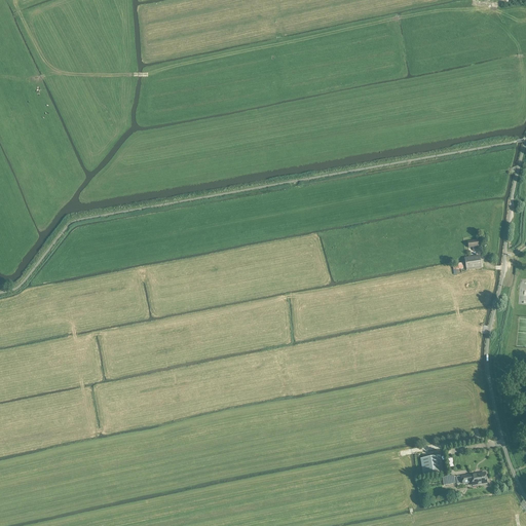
[(478,240),(467,241),(468,248),(473,248),(473,251),(479,250),(478,240)]
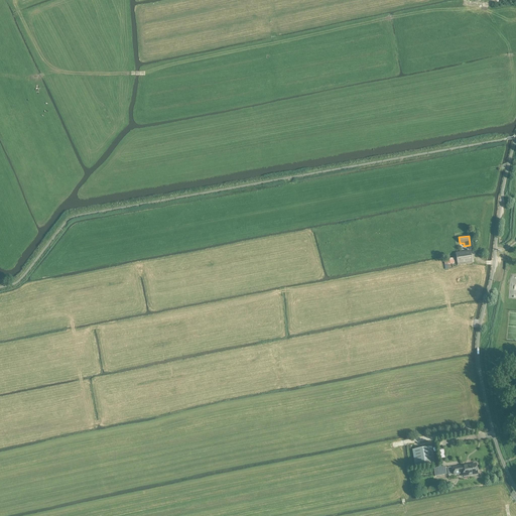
[(471,252),(456,254),(458,266),(473,264),(471,252)]
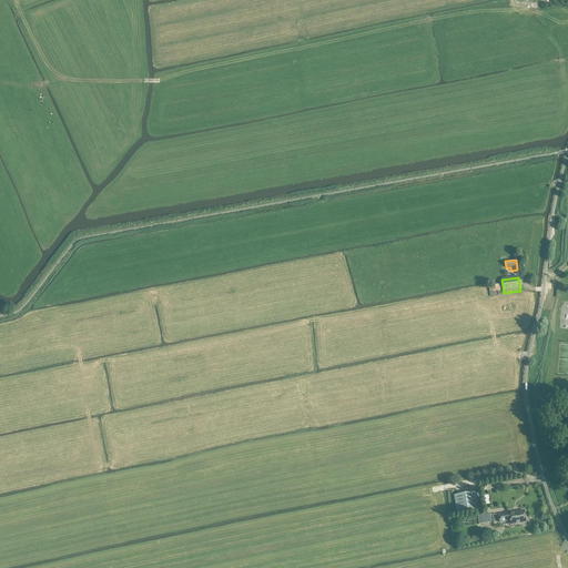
[(455,495),(458,514),(477,510),(474,493),(455,495)]
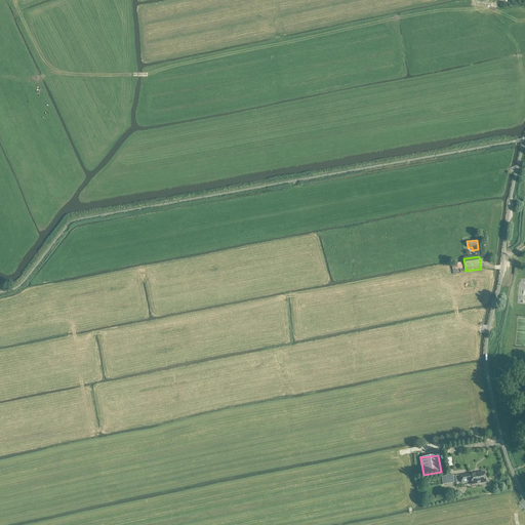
[(472,483),(476,483),(486,482),(484,473),(479,474),(475,475),(475,474),(471,475),(471,474),(460,476),(462,483),(471,481),(472,483)]
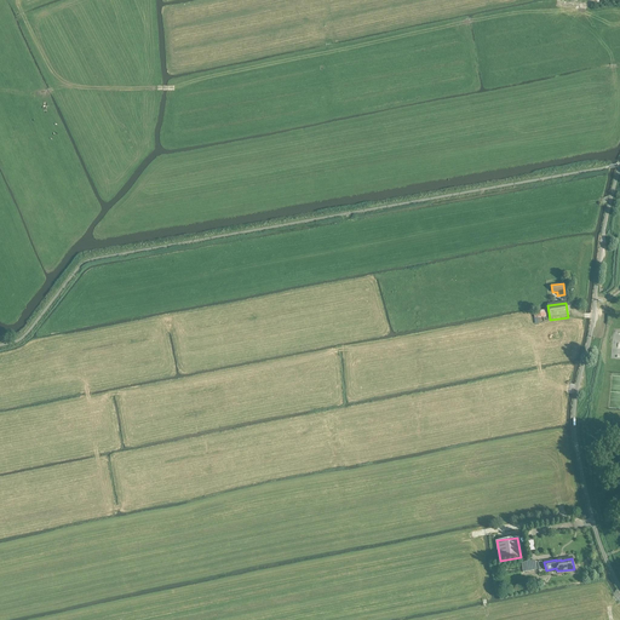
[(527,572),(537,570),(534,561),(524,562),(527,572)]
